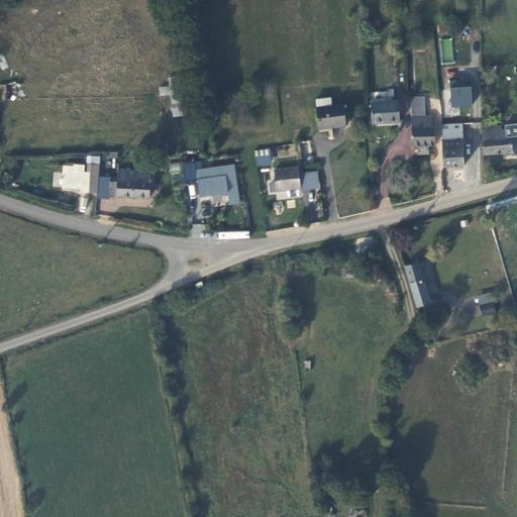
[(159,87),(160,95),(170,94),(173,116),(184,115),(179,78),(169,79),(170,86),(159,87)]
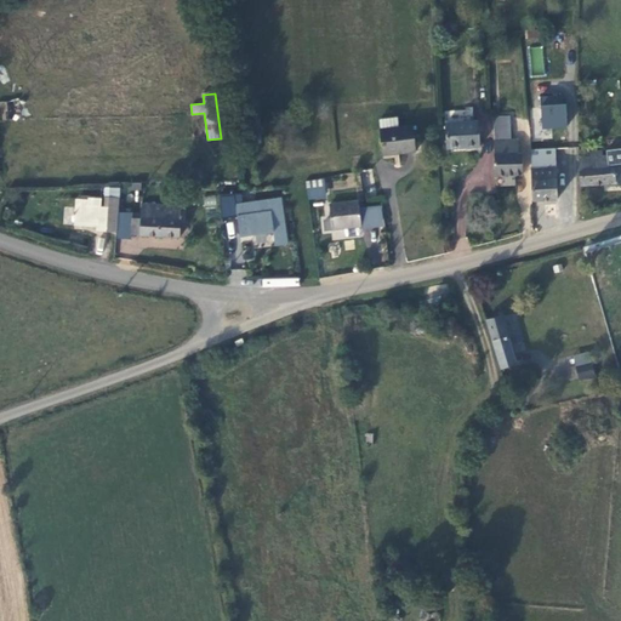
[(542,96),(540,126),(564,129),(567,98),(542,96)]
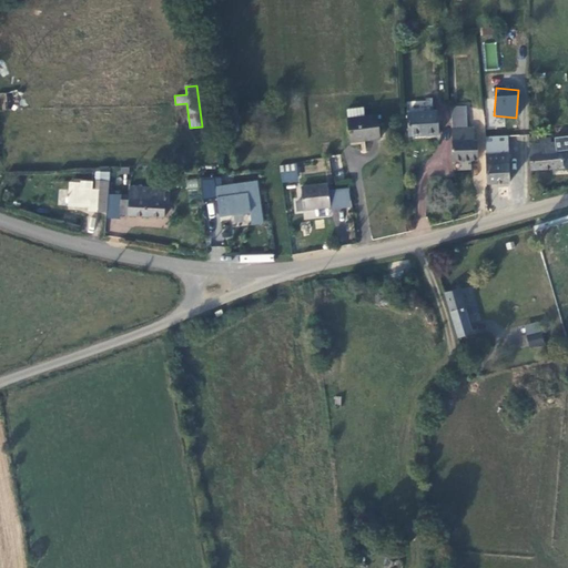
[(366,107),(347,108),(347,119),(367,118),(366,107)]
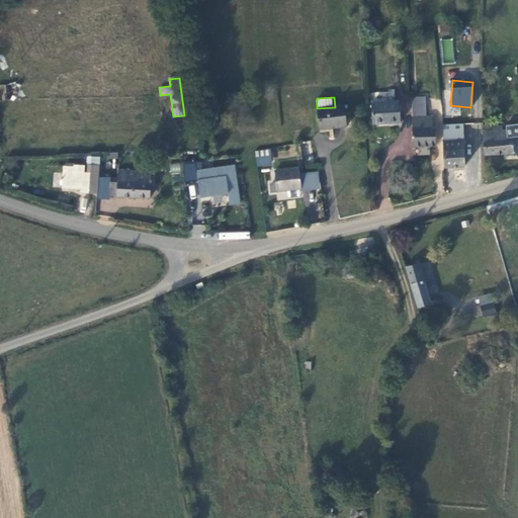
[(398,103),(371,105),(373,124),(400,122),(398,103)]
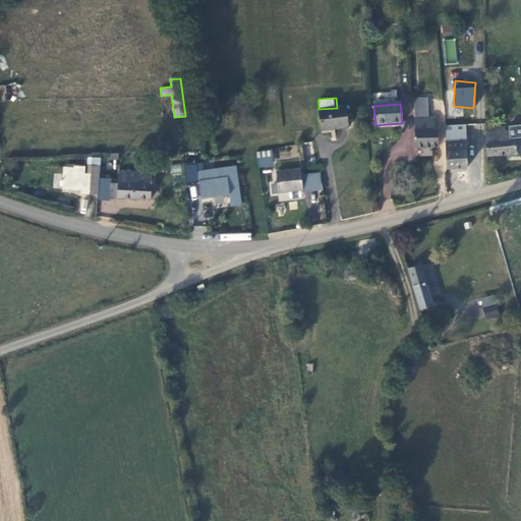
[(337,108),(319,109),(321,130),(348,127),(346,107),(337,108)]
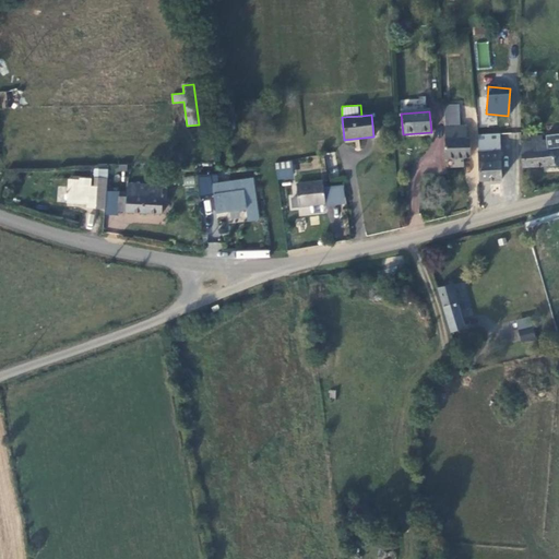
[(467,128),(445,128),(447,161),(472,158),(472,139),(467,139),(467,128)]
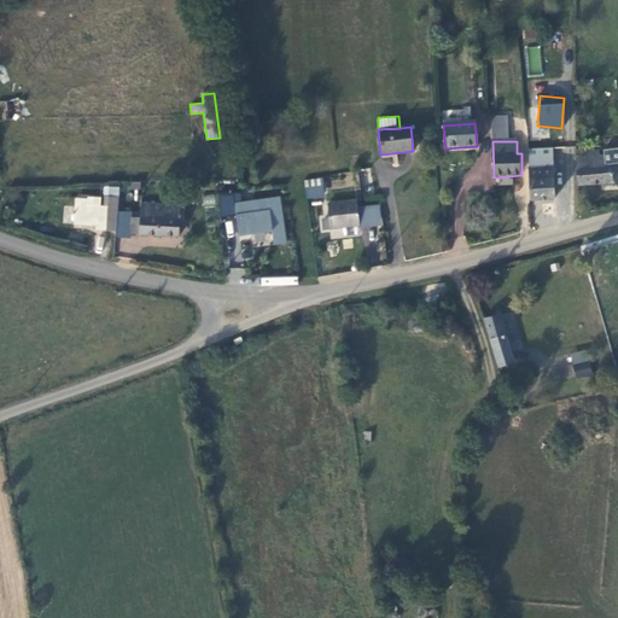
[(602,150),(578,152),(579,186),(617,182),(617,157),(604,157),(602,150)]
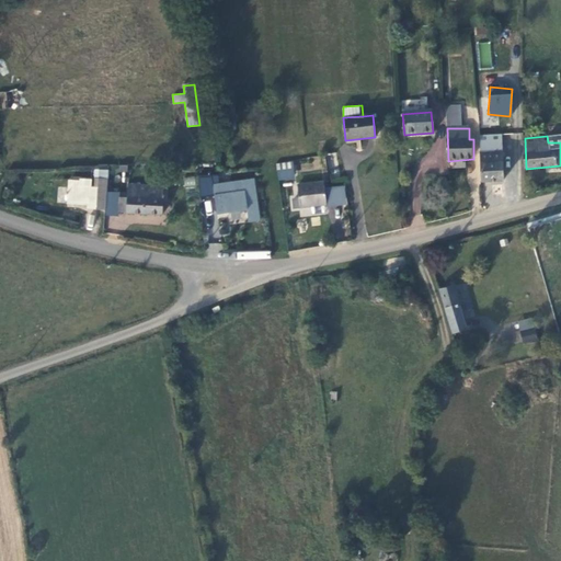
[(503,137),(481,138),(482,181),(504,180),(503,137)]
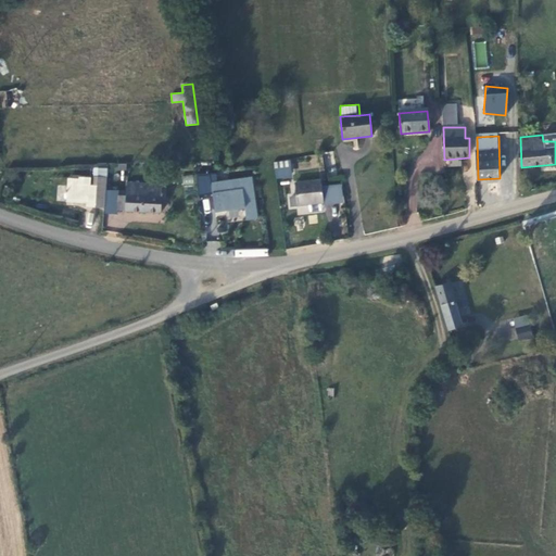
[(333,151),(324,152),(325,167),(335,166),(333,151)]
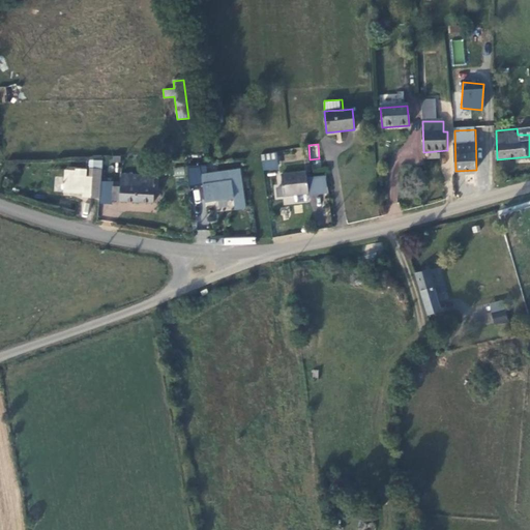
[(261,153),(262,171),(278,170),(276,152),(261,153)]
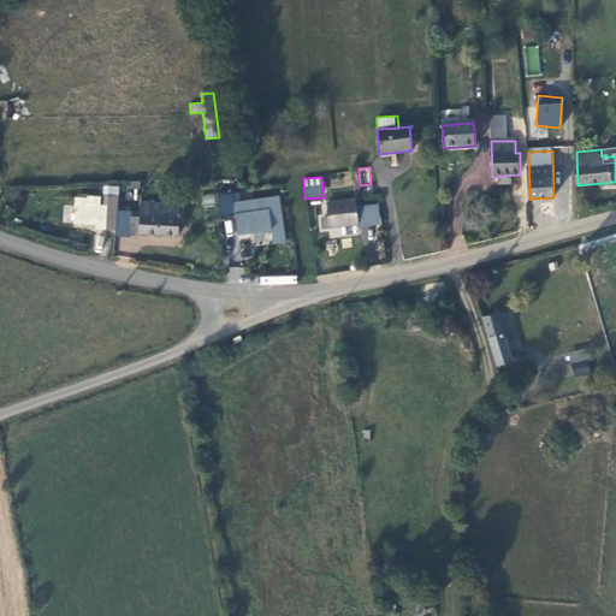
[(214,195),(202,195),(202,205),(214,205),(214,195)]
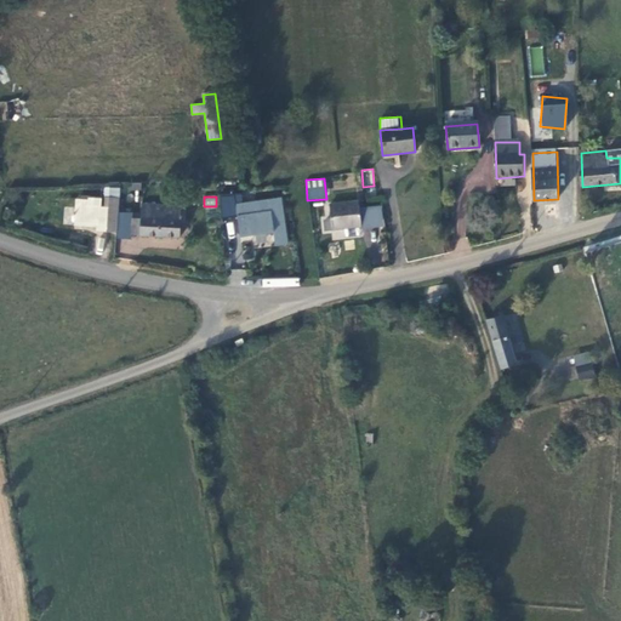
[(97,228),(96,231),(120,233),(121,199),(107,199),(106,209),(103,209),(103,200),(89,200),(89,201),(80,201),(80,208),(78,208),(77,226),(97,228)]
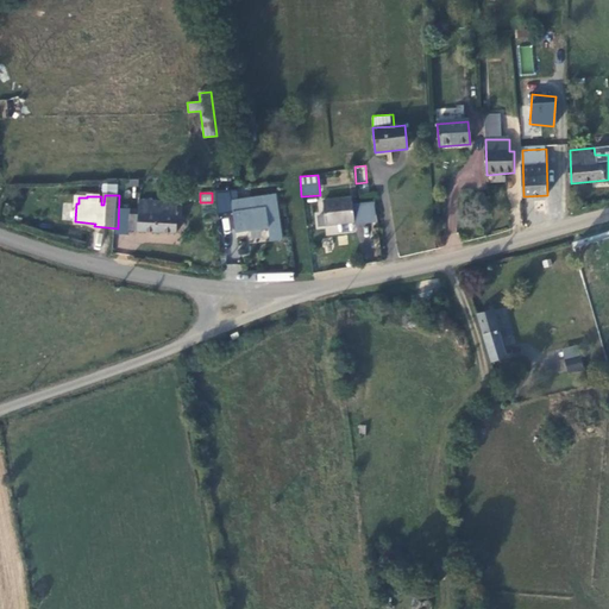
[(277,195),(233,202),(238,233),(270,228),(272,242),(283,240),(277,195)]
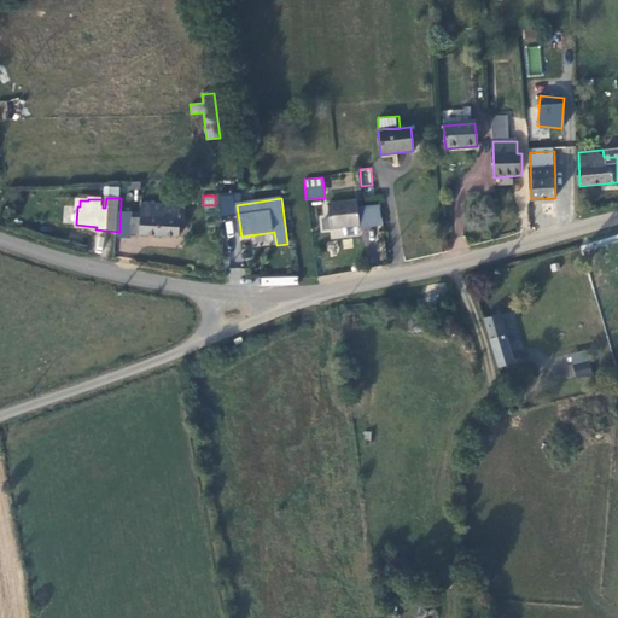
[(357,202),(330,204),(331,217),(327,217),(328,228),(360,226),(357,208),(357,202)]
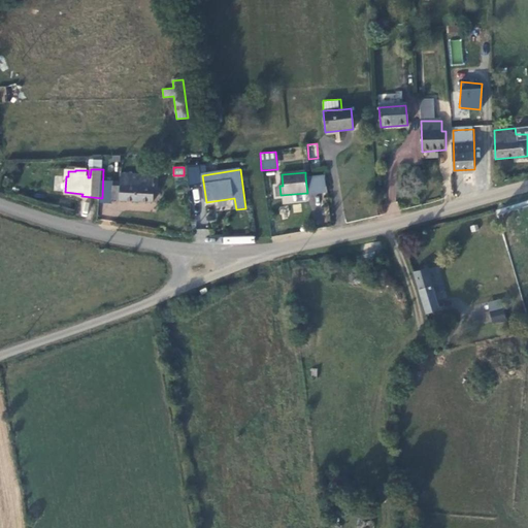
[(154,175),(121,174),(121,186),(113,186),(112,200),(153,202),(154,175)]
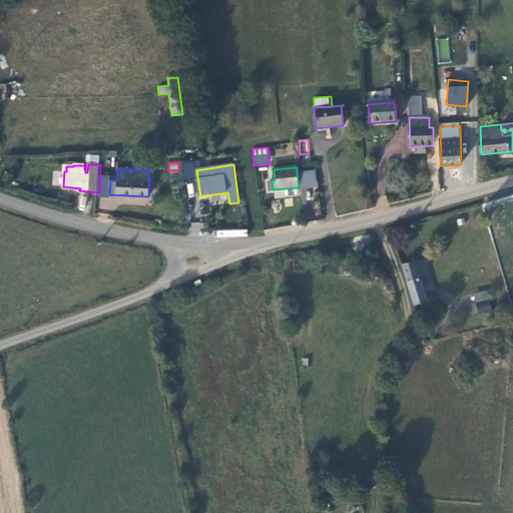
[(299,187),(299,188),(319,186),(317,169),(297,172),(299,187)]
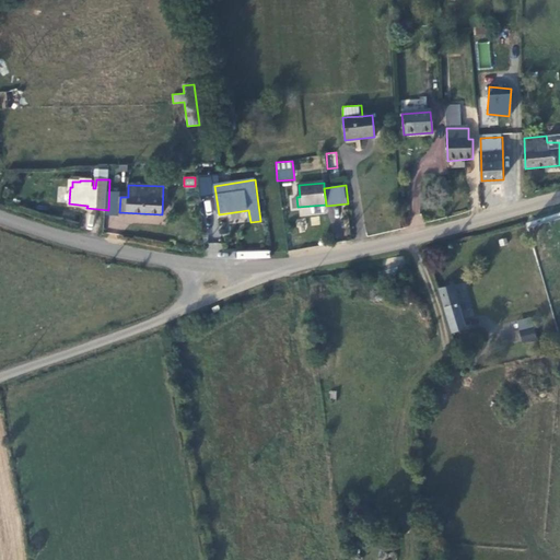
[(212,214),(210,200),(203,201),(206,216),(212,214)]
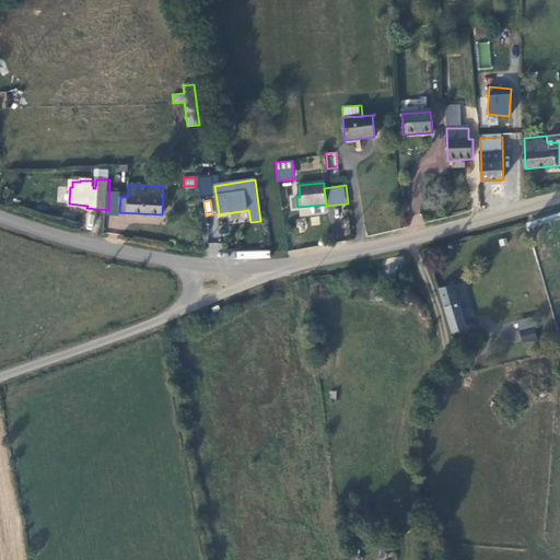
[(467,327),(455,284),(440,288),(453,331),(467,327)]
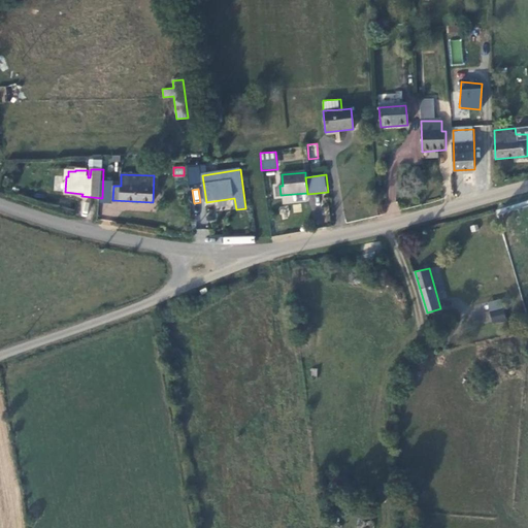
[(501,299),(487,303),(493,324),(507,320),(501,299)]
